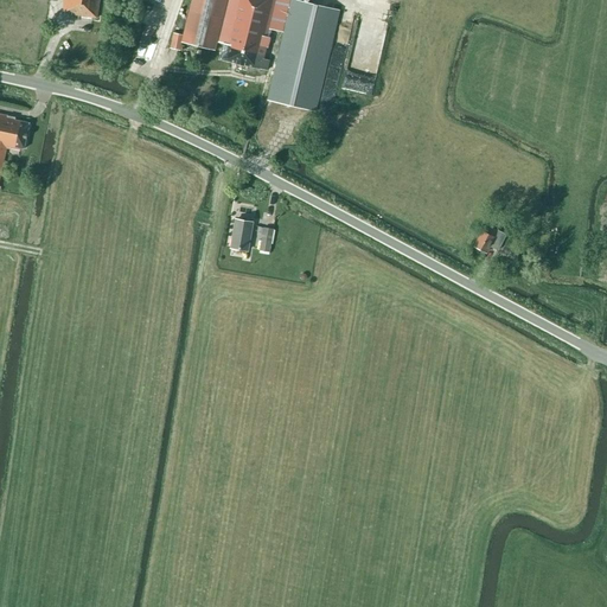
[(63,0),(62,12),(71,13),(71,16),(96,19),(98,0),(63,0)]
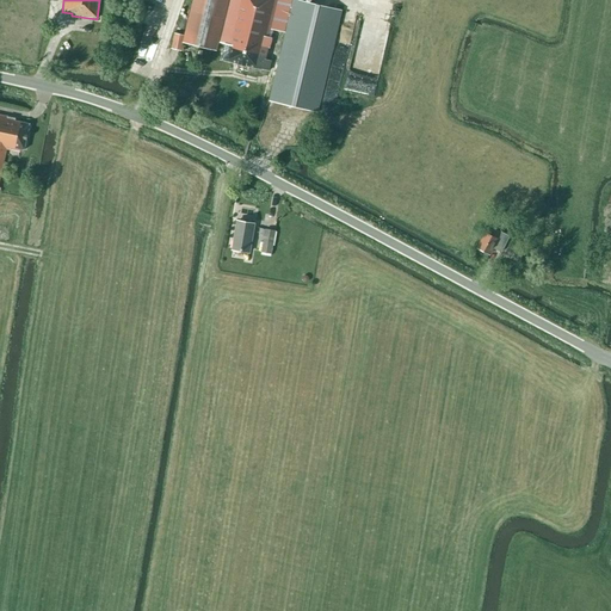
[(269,102),(318,112),(341,11),(295,0),(192,0),(184,36),(174,35),(171,49),(181,50),(183,43),(217,51),(218,43),(224,44),(221,60),(238,65),(236,68),(246,71),(248,67),(269,72),(271,61),(265,60),(272,30),(285,34),(269,102)]
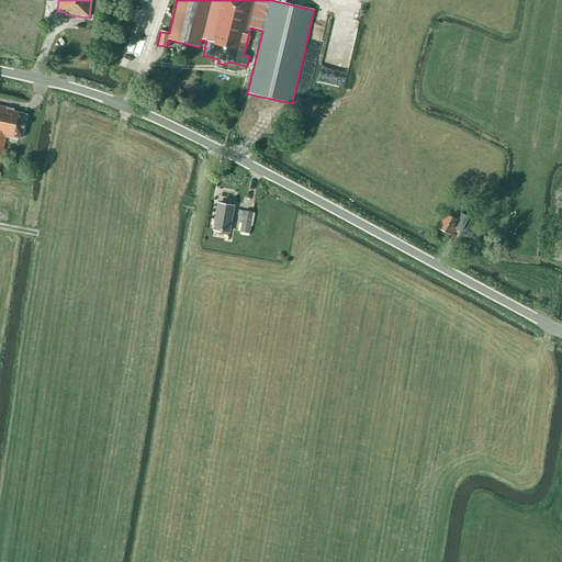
[(0,163),(6,138),(10,139),(10,136),(22,138),(27,114),(13,112),(14,110),(0,105),(0,163)]
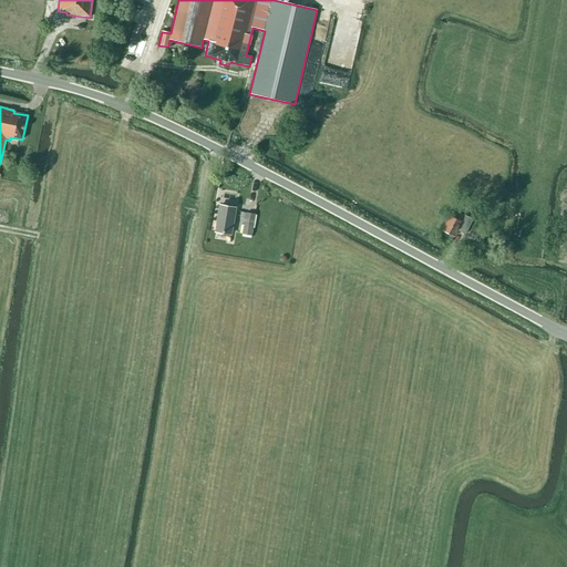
[(215,232),(232,235),(236,208),(220,206),(215,232)]
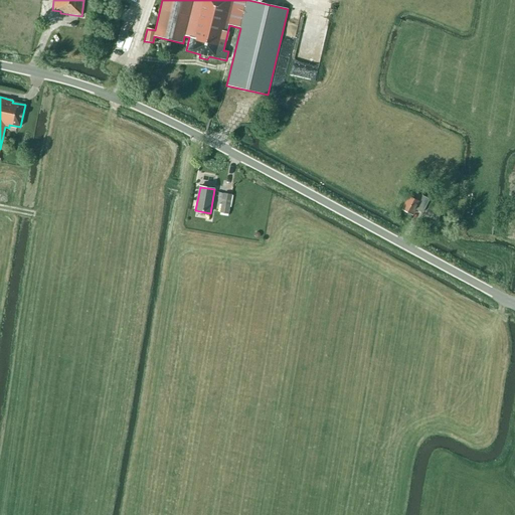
[(232,194),(223,193),(220,214),(228,216),(232,194)]
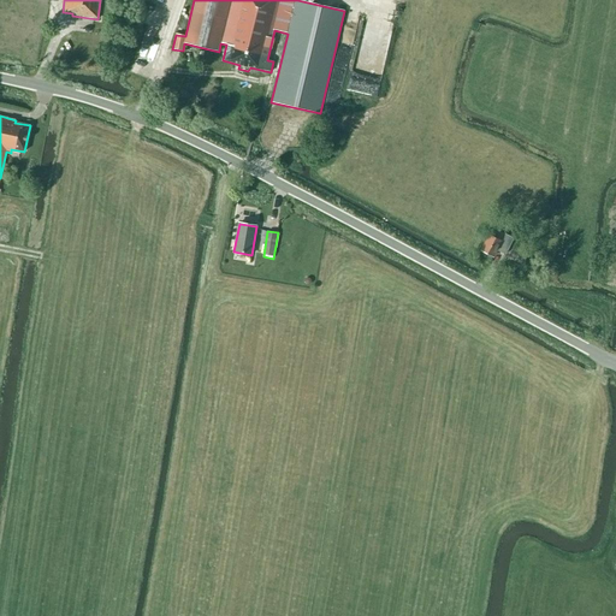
[(505,255),(514,238),(499,231),(496,238),(490,235),(480,252),(493,258),(497,250),(505,255)]
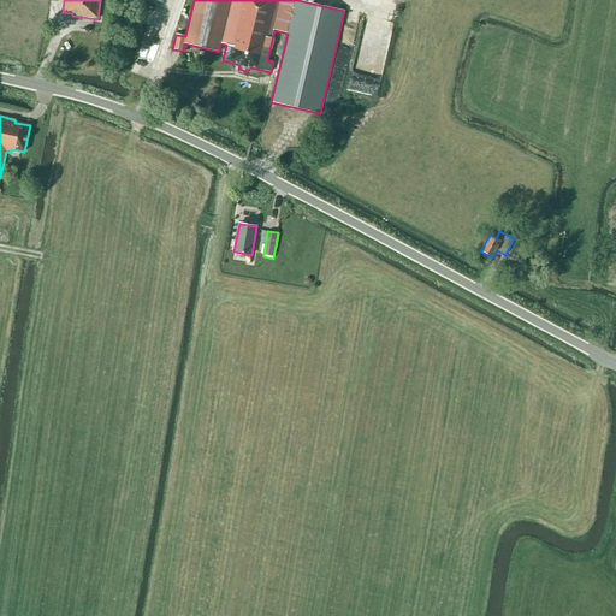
[(528,254),(521,250),(517,260),(525,262),(528,254)]
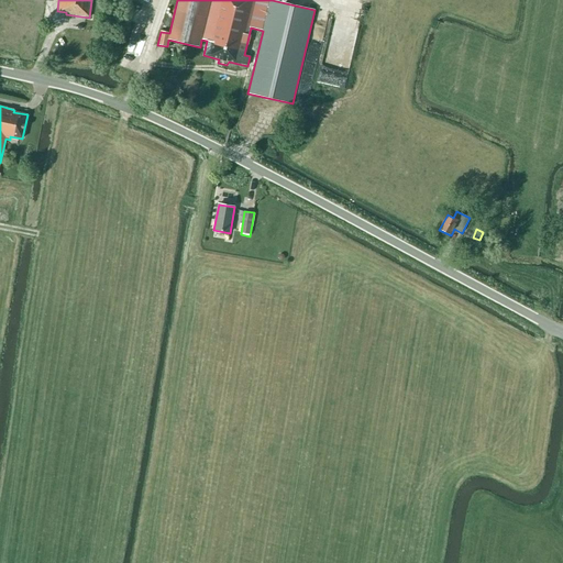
All buildings are outlined.
